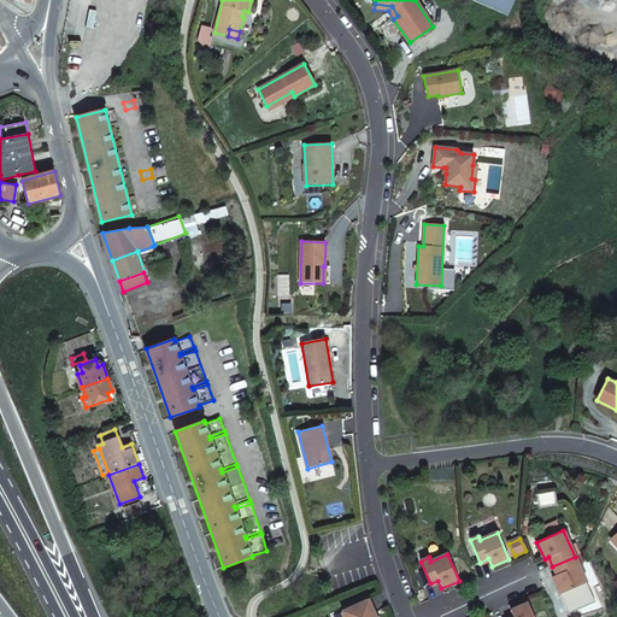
[(586,582),(575,557),(552,566),(557,575),(552,577),(559,594),(586,582)]
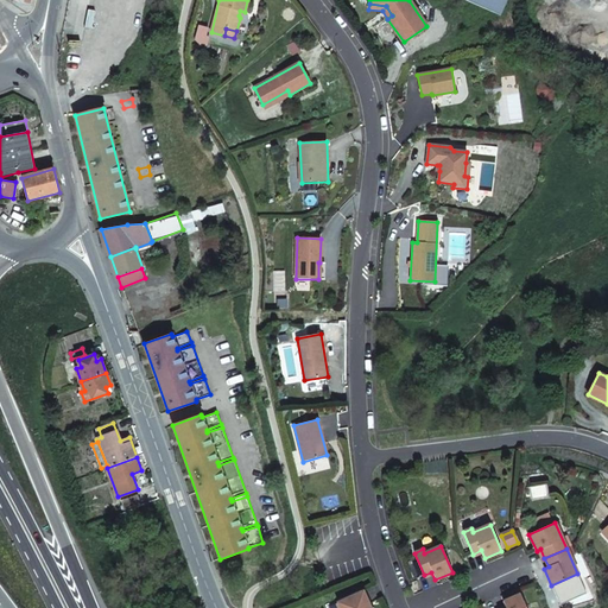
[(371,607),(363,591),(337,602),(339,607),(371,607)]
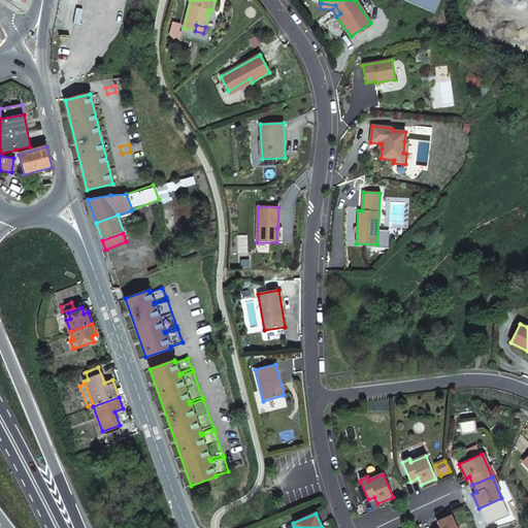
[(439,527),(456,527),(452,516),(437,522),(439,527)]
